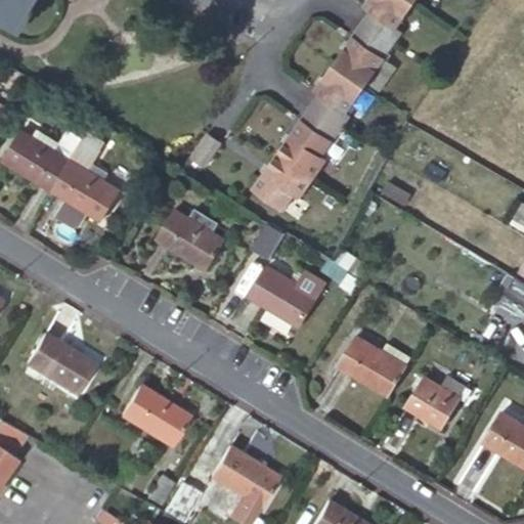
[(0,0),(0,14),(19,28),(35,0),(0,0)]
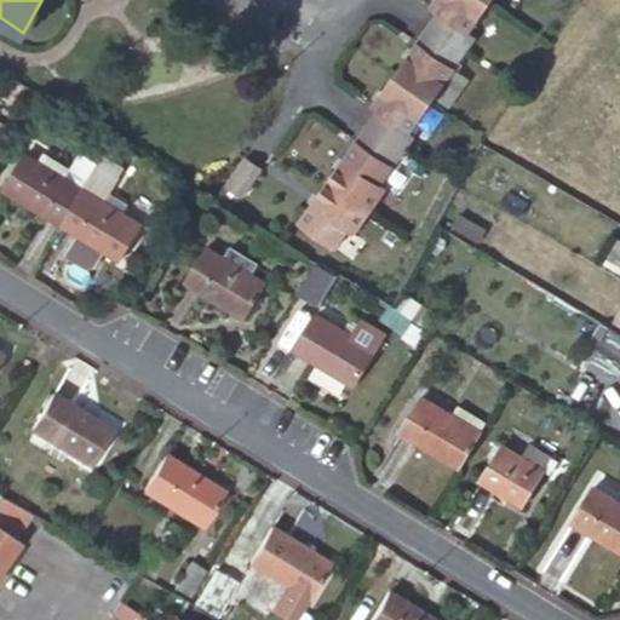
[(436,0),(431,9),(438,15),(372,108),(378,113),(299,224),(334,248),(348,230),(354,234),(386,189),(379,184),(414,136),(409,132),(455,72),(453,69),(475,39),(468,35),(493,0),(436,0)]
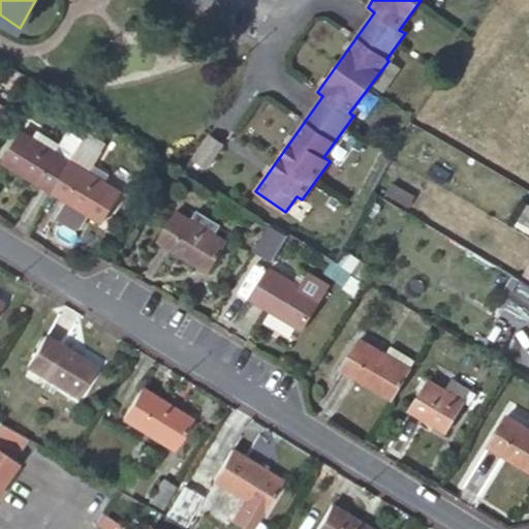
[(76,153),(90,130),(74,121),(56,152),(42,145),(47,136),(36,130),(32,138),(22,131),(3,162),(53,192),(71,161),(76,153)]
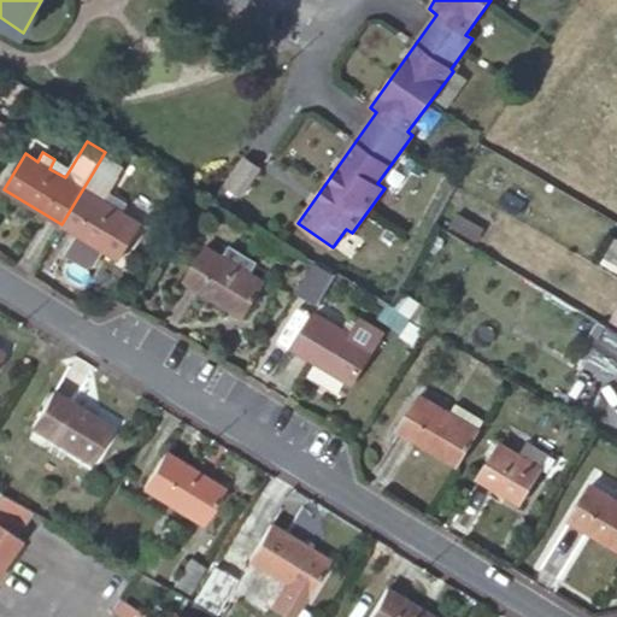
[(83,188),(62,224),(119,259),(141,224),(122,212),(134,193),(115,181),(125,165),(106,153),(90,178),(89,178),(83,188)]
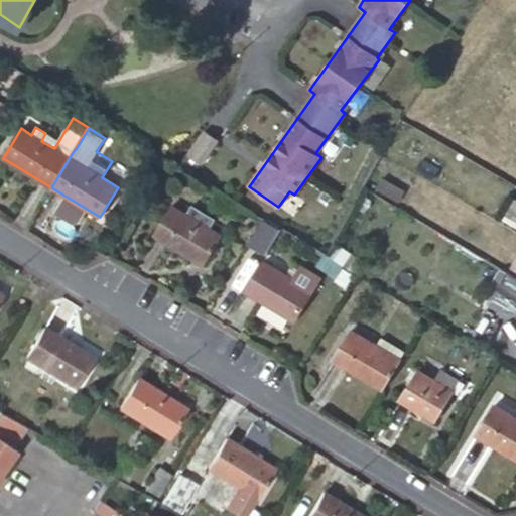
[(188,155),(202,164),(219,141),(205,131),(188,155)]
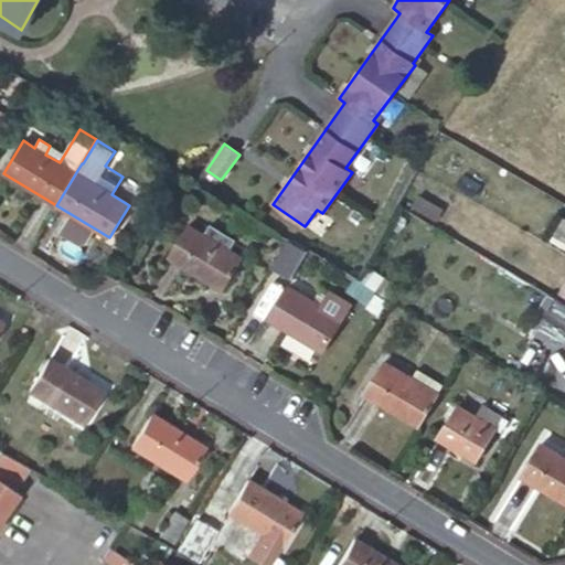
[(243,256),(189,224),(169,258),(222,290),(243,256)]
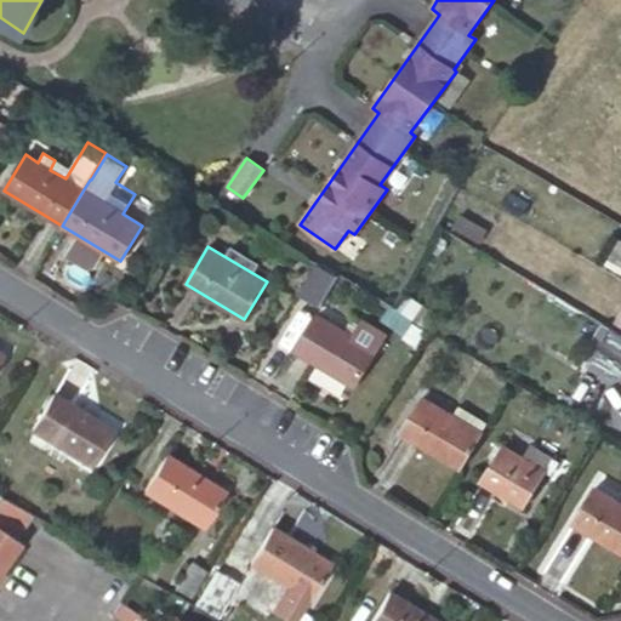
[(332,274),(315,263),(297,294),(314,305),(332,274)]
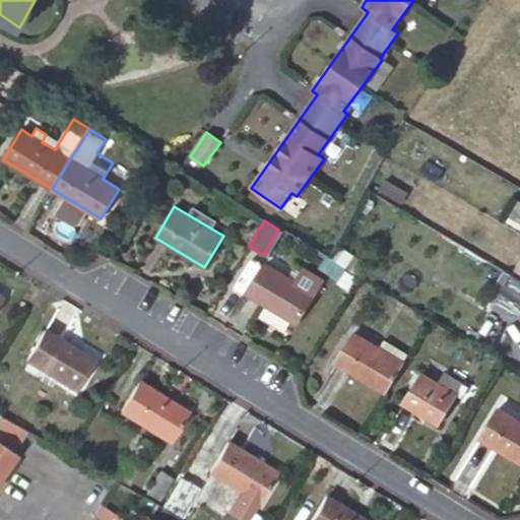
[(295,281),(265,263),(248,294),(297,324),(317,290),(313,287),(319,277),(303,267),(295,281)]
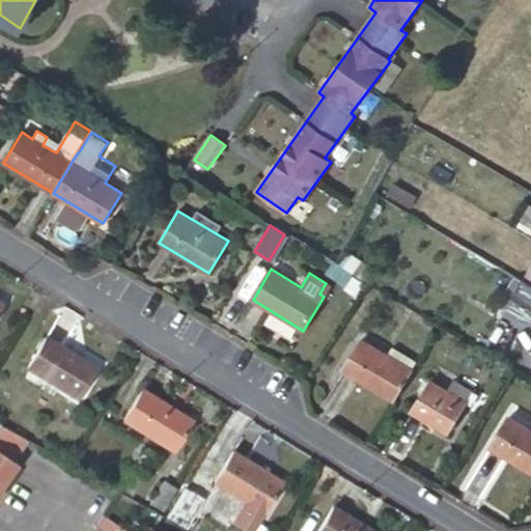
[(95,368),(45,338),(27,368),(77,399),(95,368)]
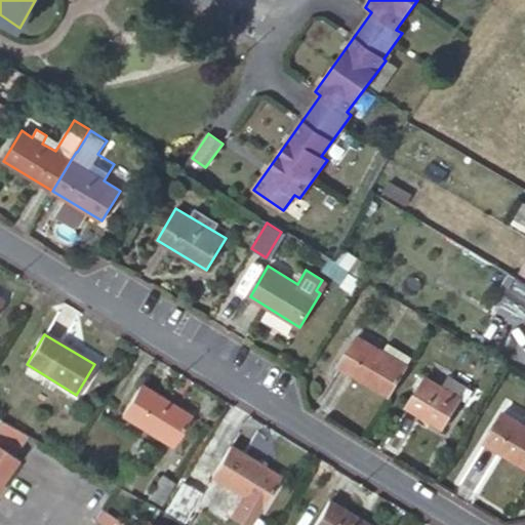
[(339,366),(389,396),(407,366),(357,336),(339,366)]
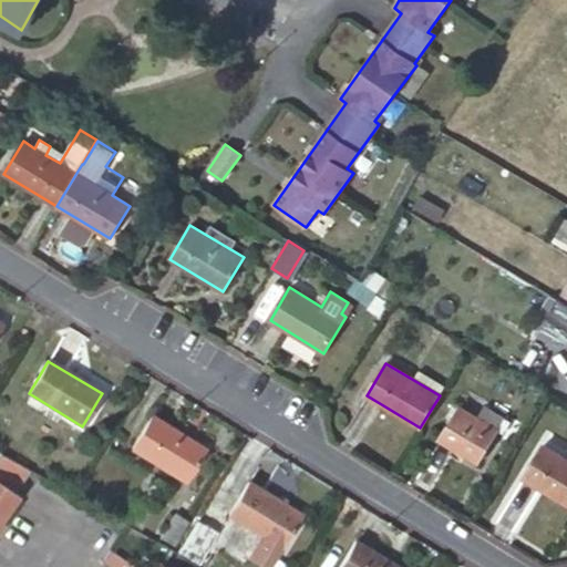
[(478,419),(459,406),(440,441),(478,463),(497,432),(504,436),(512,423),(485,408),(478,419)]
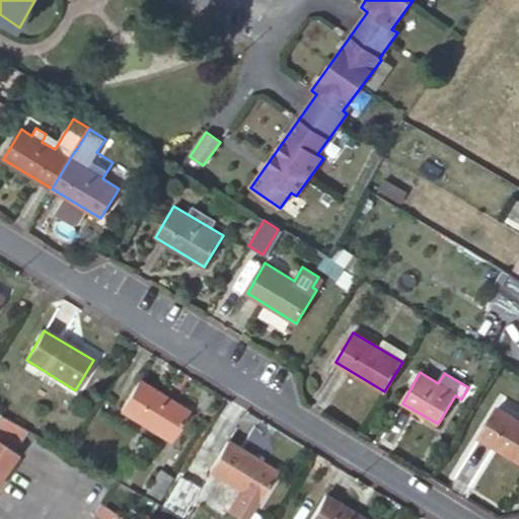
[(187,412),(139,381),(121,411),(169,441),(187,412)]
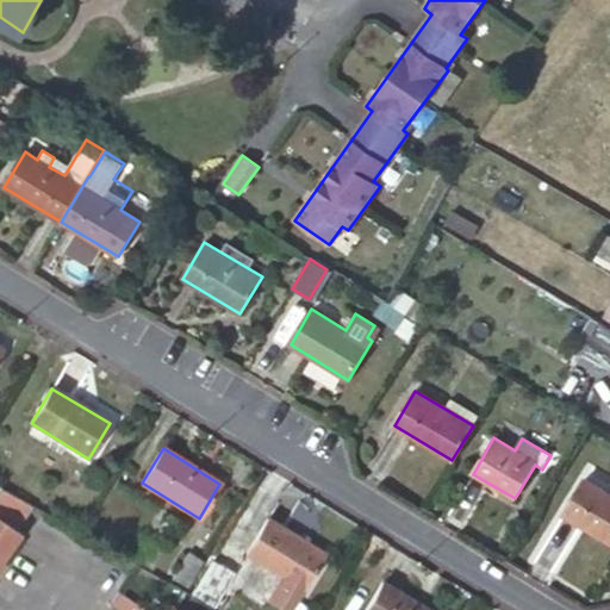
[(609,495),(585,479),(564,515),(609,542),(609,495)]
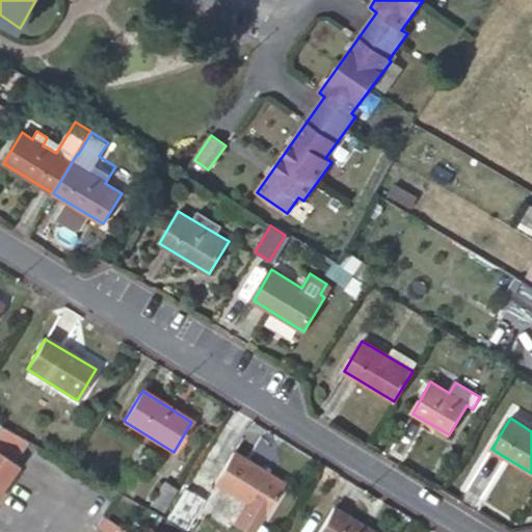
[(25,441),(0,425),(0,479),(2,481),(19,455),(17,454),(25,441)]
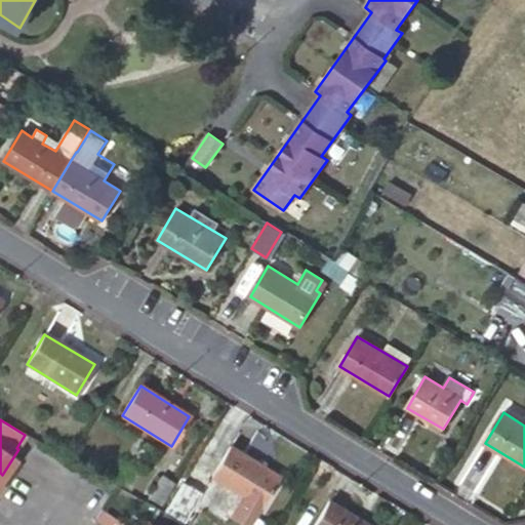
[(278,477),(230,447),(211,477),(227,486),(231,506),(237,509),(233,515),(250,524),(278,477)]
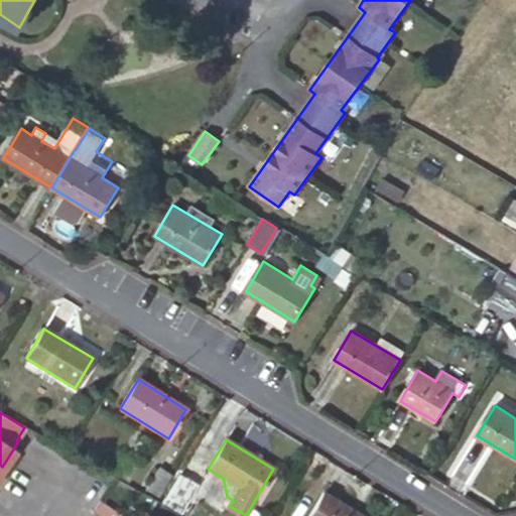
[(170,475),(158,468),(145,490),(157,497),(170,475)]
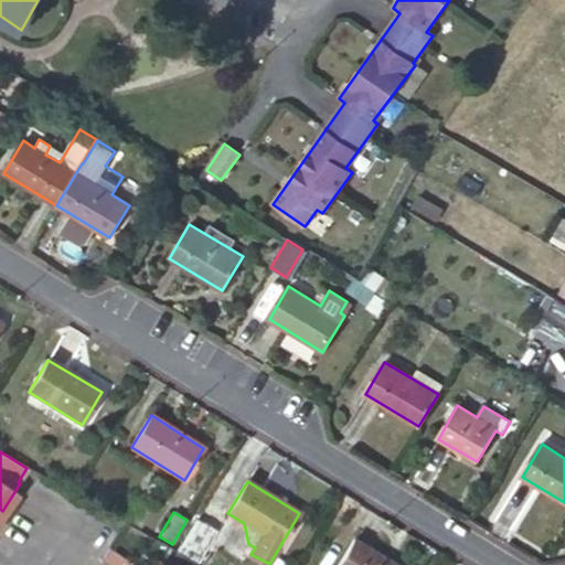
[(198,520),(177,554),(194,564),(210,564),(228,539),(198,520)]
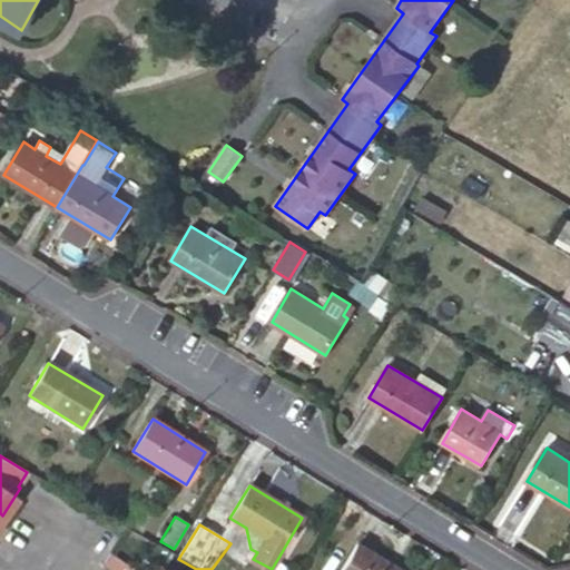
[(394,569),(395,569),(356,544),(341,569),(394,569)]
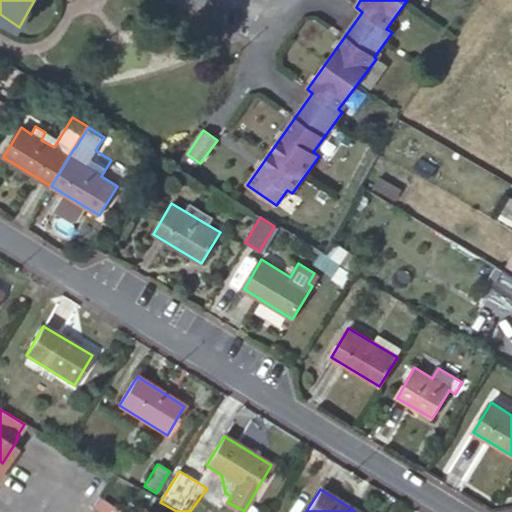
[(122,511),(100,497),(92,509),(96,511),(122,511)]
